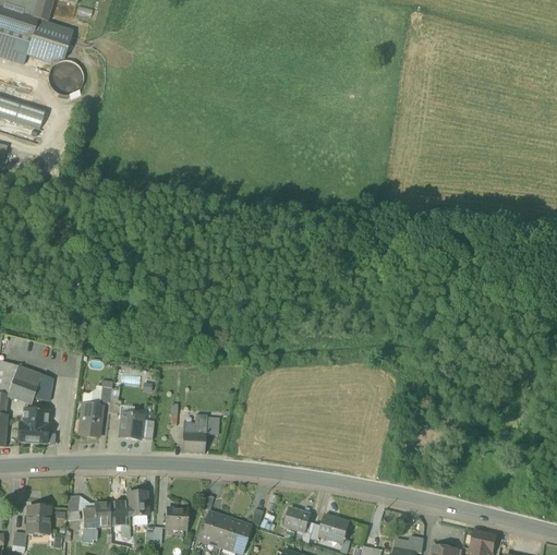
[(0,0),(0,4),(33,15),(37,0),(0,0)]
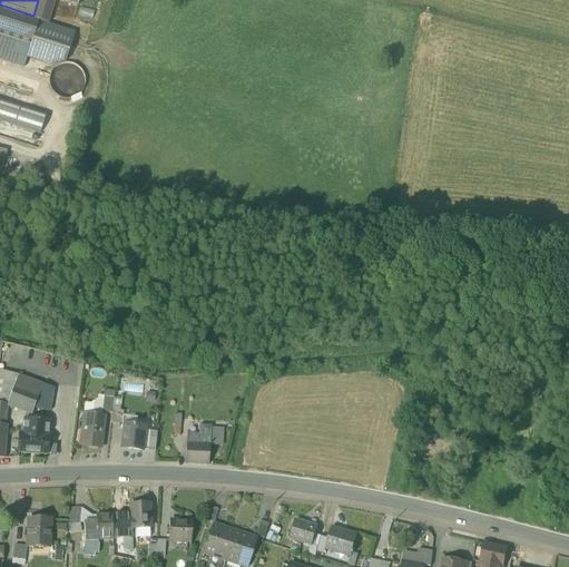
[(38,0),(33,16),(39,18),(39,19),(49,22),(56,0),(38,0)]
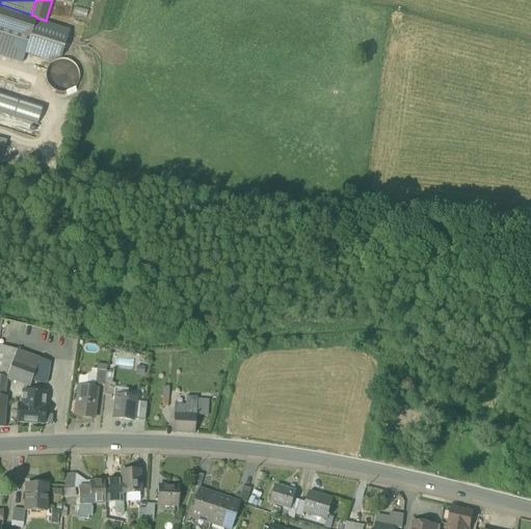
[(0,26),(30,36),(36,18),(36,17),(31,15),(0,4),(0,26)]
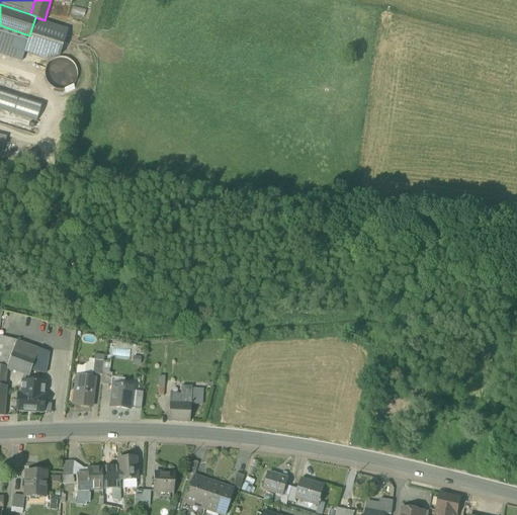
[(69,28),(45,20),(35,17),(29,35),(25,50),(49,58),(60,54),(69,28)]
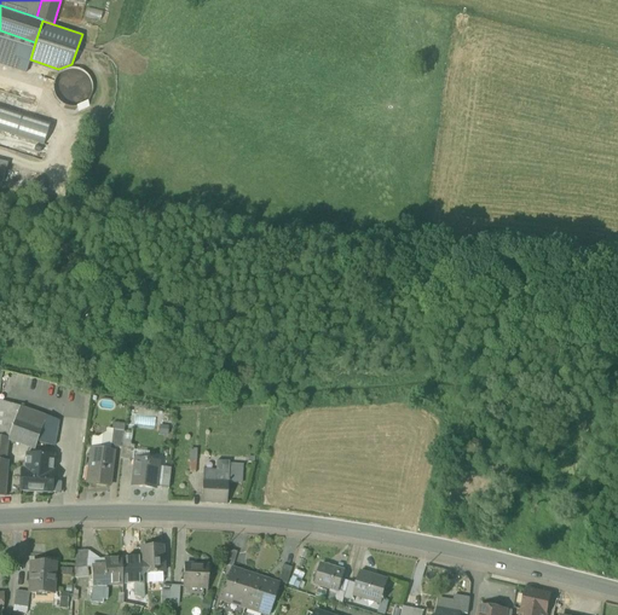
[(30,59),(35,42),(0,30),(0,61),(27,70),(30,59)]
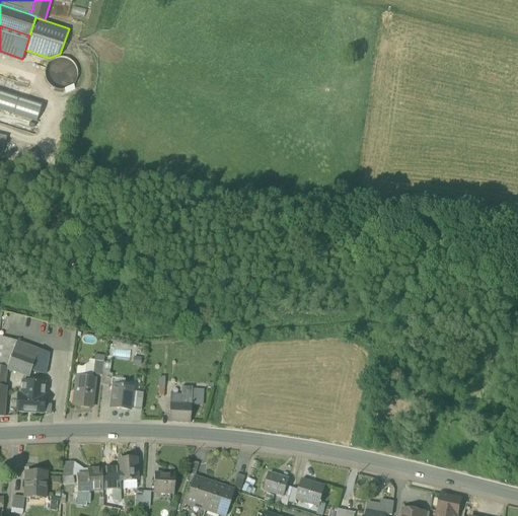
[(60,88),(67,87),(72,84),(76,79),(78,73),(77,67),(74,61),(69,57),(63,55),(57,56),(51,59),(47,64),(46,70),(46,76),(49,82),(54,86),(60,88)]
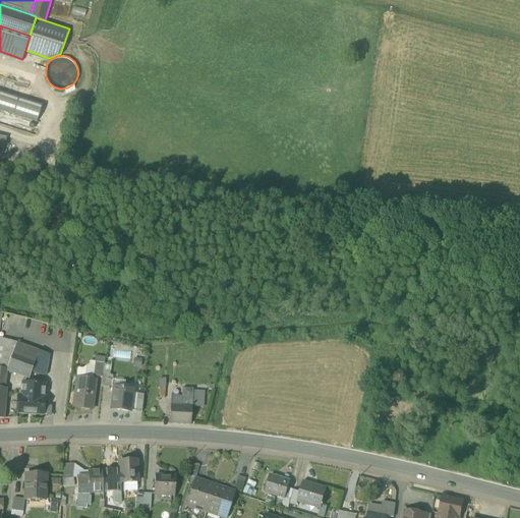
[(0,365),(7,367),(17,341),(0,334),(0,365)]
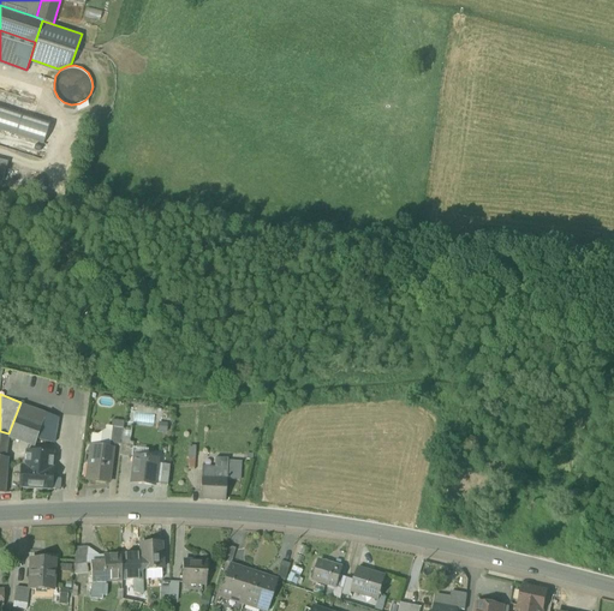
[(46,412),(21,402),(9,433),(34,443),(36,435),(43,417),(46,412)]
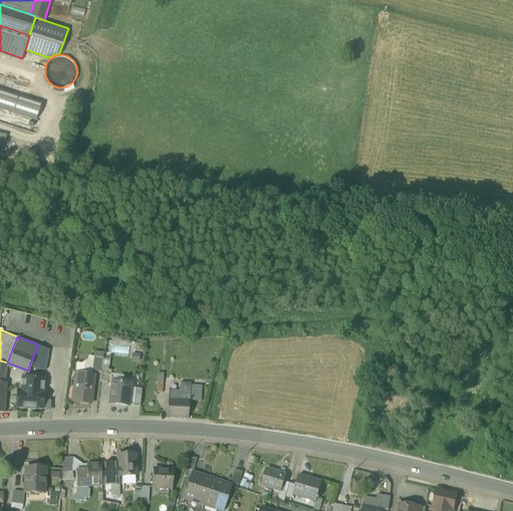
[(36,348),(30,363),(45,366),(45,350),(36,348)]
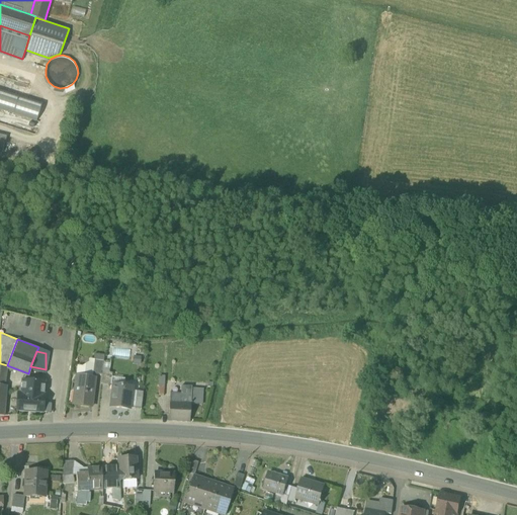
[(92,372),(102,373),(103,371),(103,366),(104,360),(94,358),(92,372)]
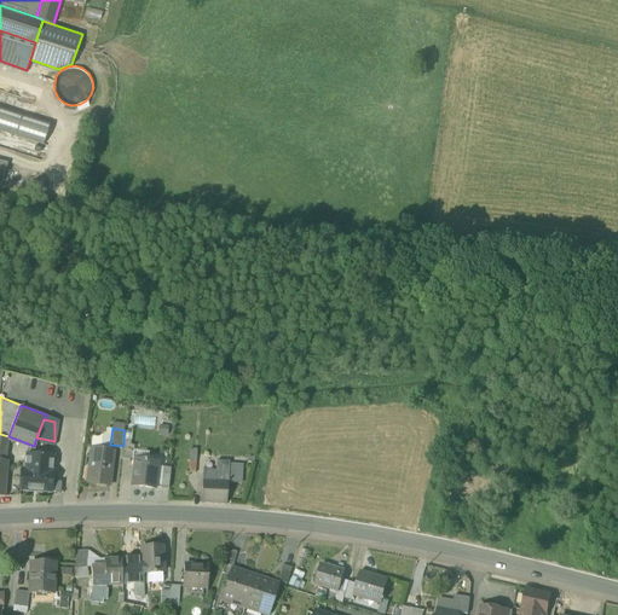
[(131,444),(123,444),(122,446),(121,457),(132,458),(133,445),(131,444)]
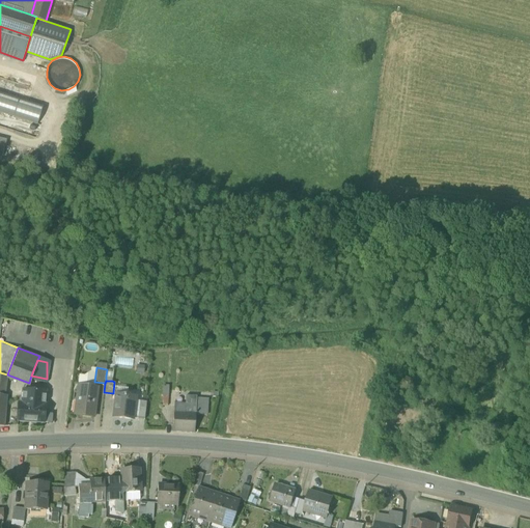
[(75,413),(93,415),(98,387),(79,384),(75,413)]
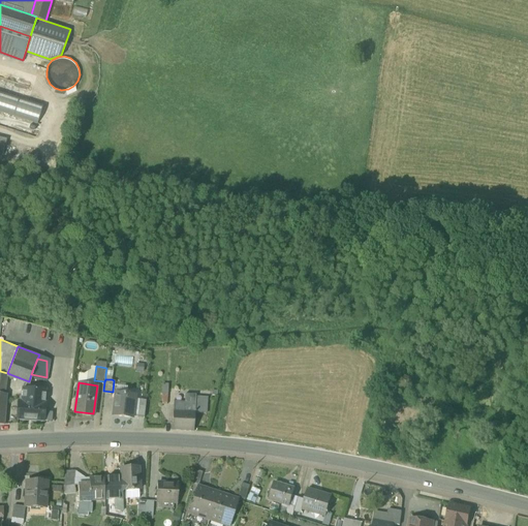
[(22,387),(21,401),(44,403),(45,389),(22,387)]
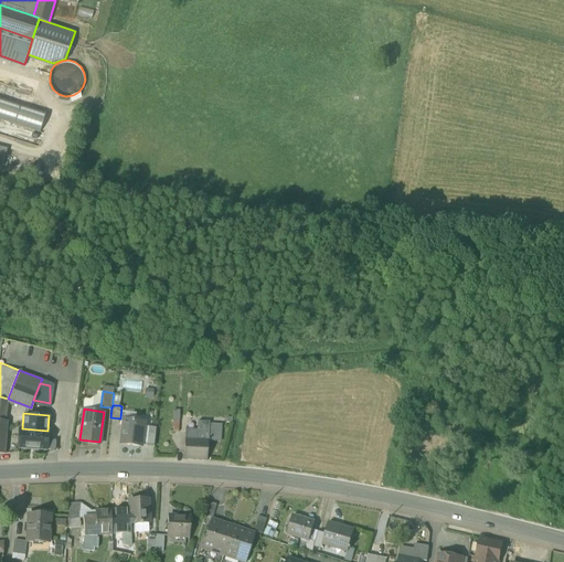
[(120,442),(141,444),(145,421),(124,417),(120,442)]
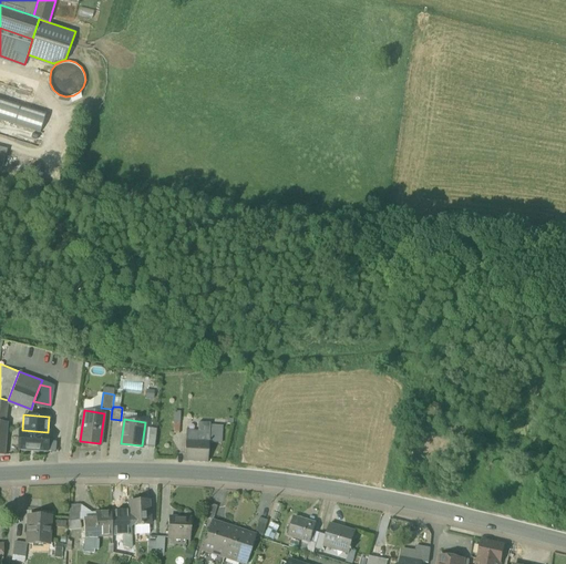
[(185,458),(208,460),(208,459),(208,440),(222,441),(223,422),(209,422),(209,430),(197,429),(186,429),(185,458)]
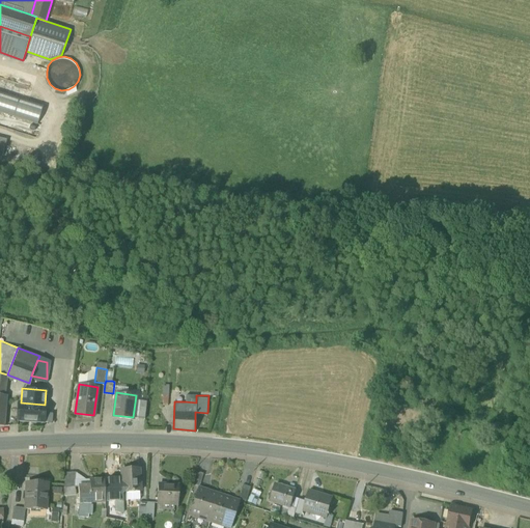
[(44,421),(45,405),(21,403),(20,401),(18,419),(44,421)]
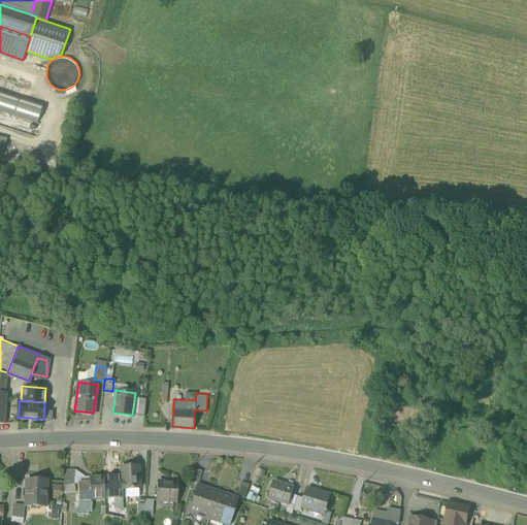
[(138,416),(144,416),(146,401),(140,400),(138,416)]
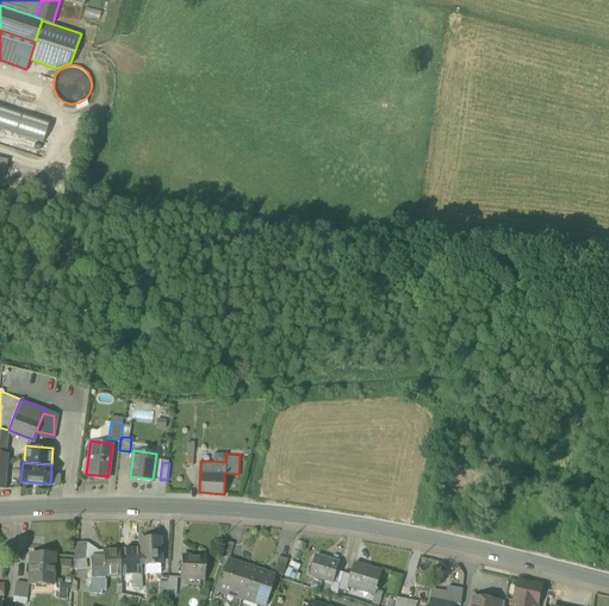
[(141,537),(141,545),(142,562),(147,562),(161,561),(162,561),(161,536),(141,537)]
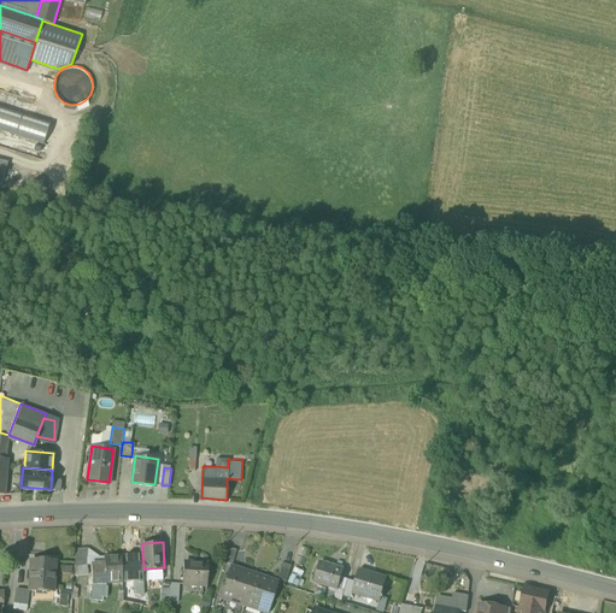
[(75,564),(87,565),(88,547),(76,546),(75,564)]
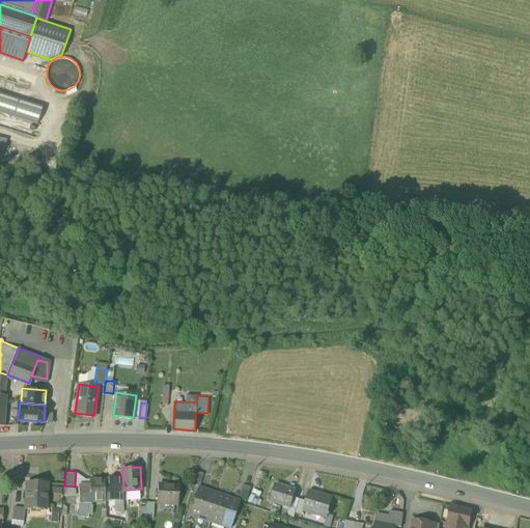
[(193,483),(200,485),(203,473),(197,471),(193,483)]
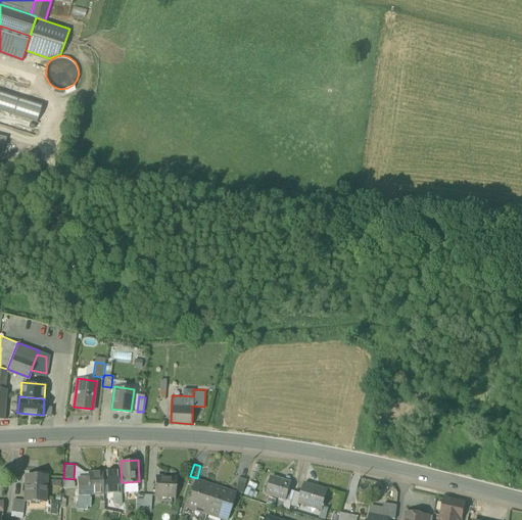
[(121,468),(104,469),(105,491),(114,490),(123,490),(122,482),(121,468)]
